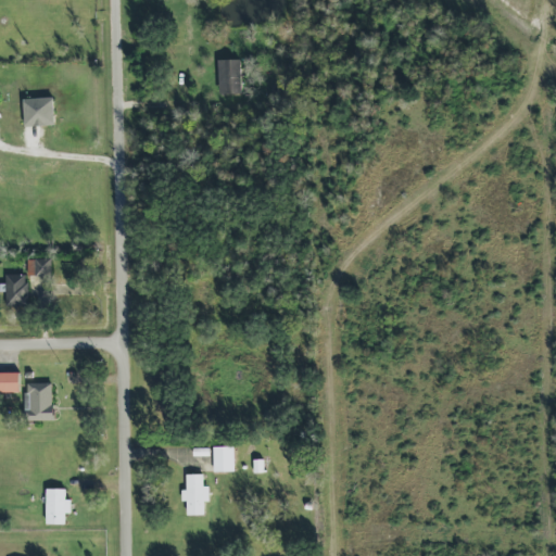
[(241,95),(240,60),(217,60),(218,96),(241,95)]
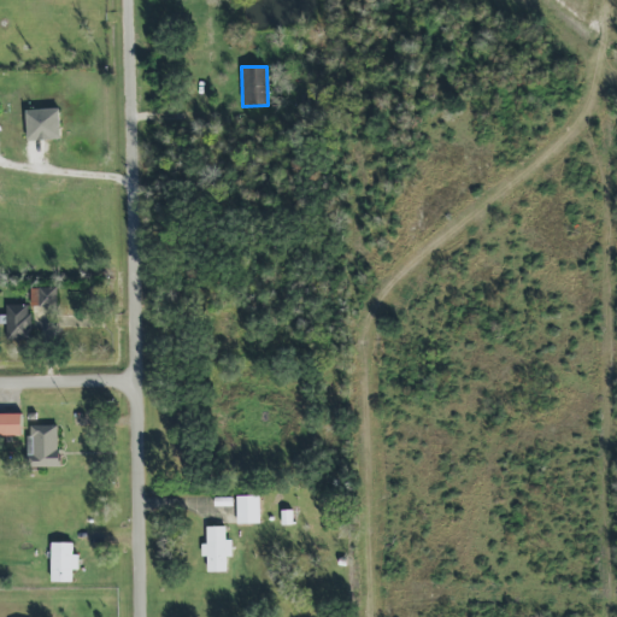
[(25,111),(27,142),(60,141),(59,110),(25,111)]
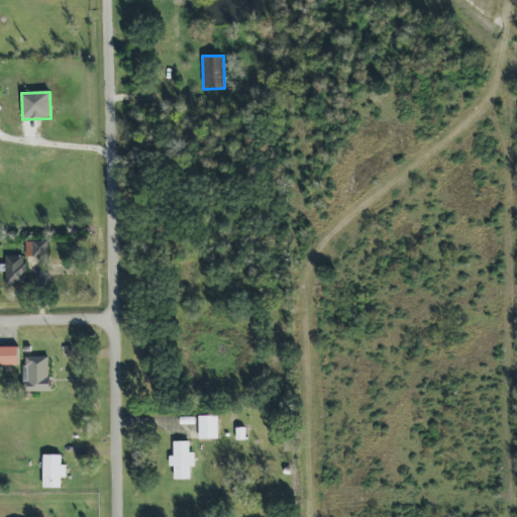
[(25,257),(47,257),(47,241),(25,241),(25,257)]
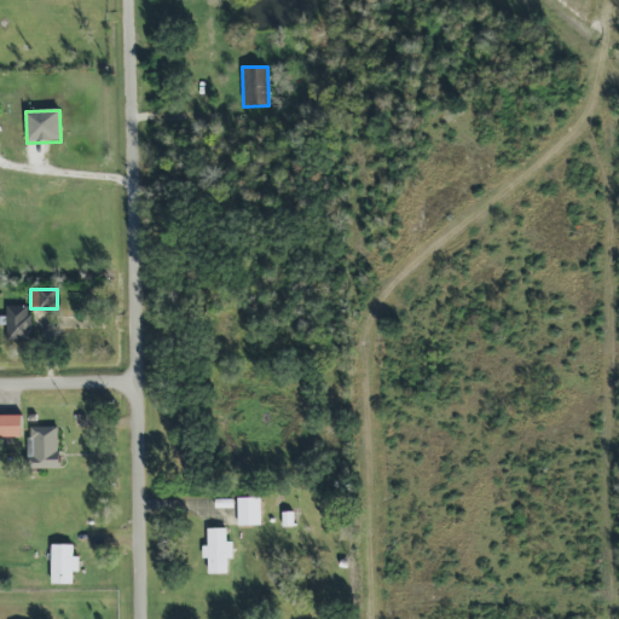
[(6,341),(29,342),(30,307),(6,306),(6,341)]
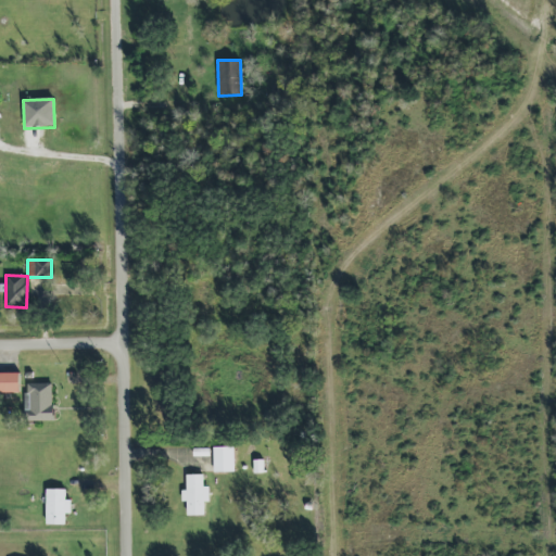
[(0,392),(19,392),(19,373),(0,373),(0,392)]
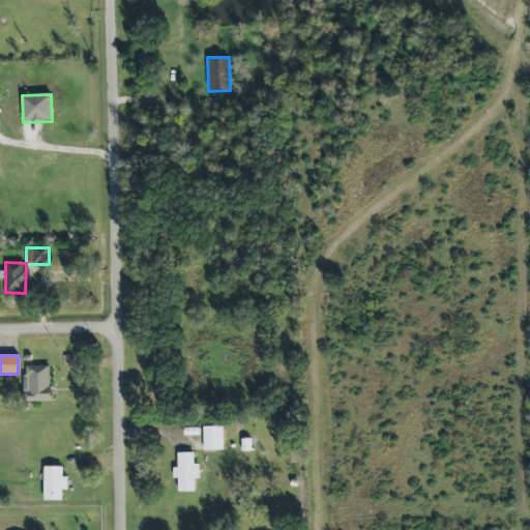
[(50,402),(50,365),(25,366),(26,402),(50,402)]
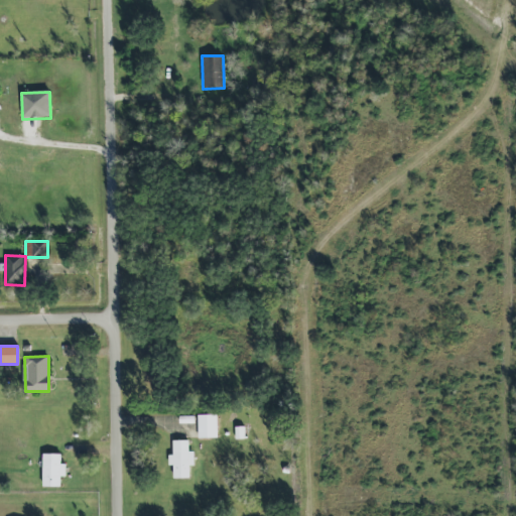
[(217,415),(198,415),(198,438),(217,438),(217,415)]
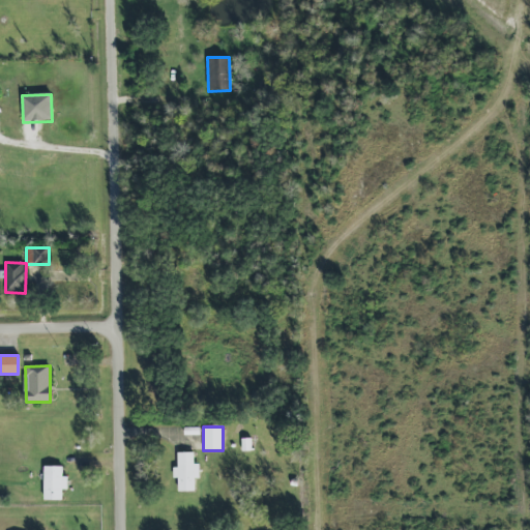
[(199,464),(194,464),(194,453),(177,453),(177,468),(172,468),(173,479),(177,479),(178,493),(195,492),(194,479),(199,479),(199,464)]
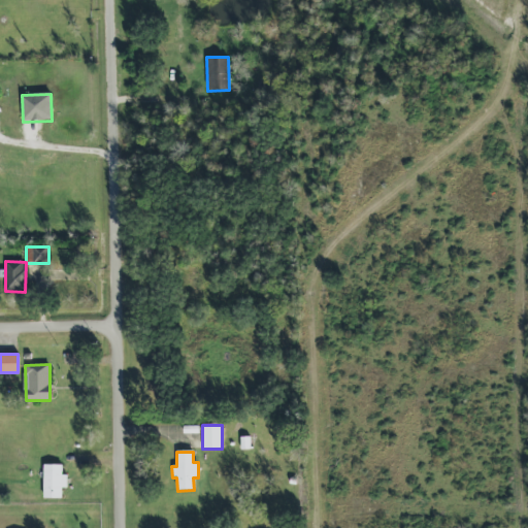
[(43,499),(61,498),(61,489),(67,489),(66,475),(62,475),(62,465),(42,465),(43,499)]
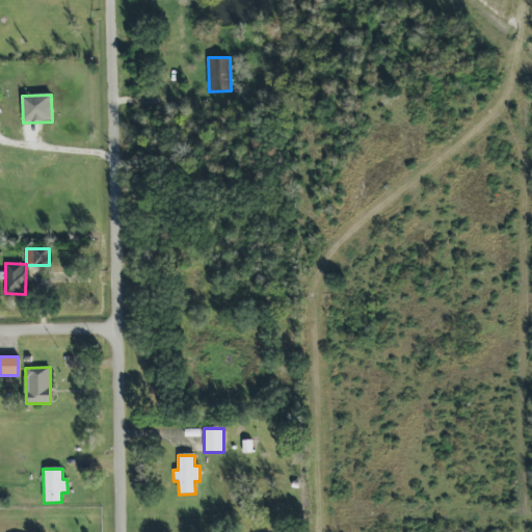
All buildings are outlined.
